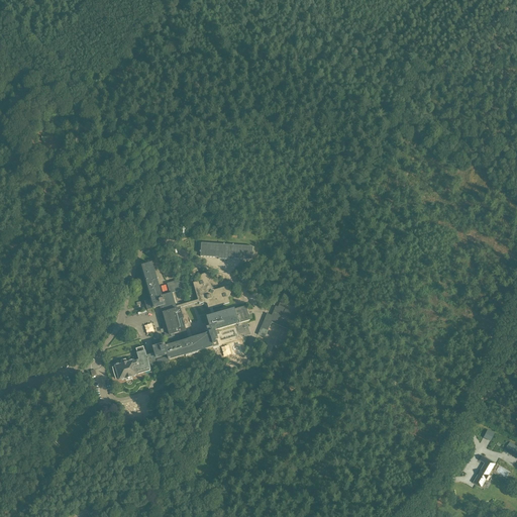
[(201,243),(200,256),(218,257),(218,260),(233,261),(233,259),(252,260),(252,246),(201,243)]
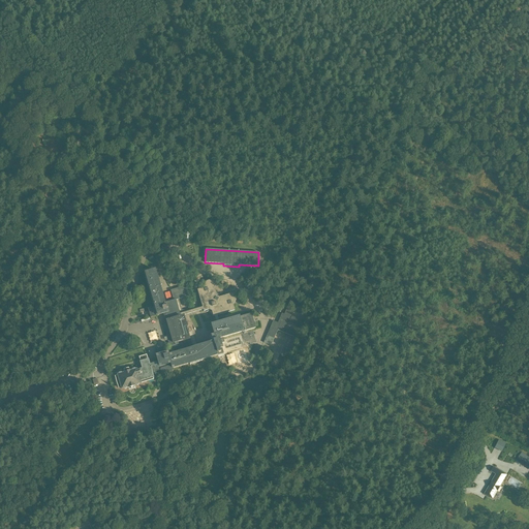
[(122,373),(121,373),(119,373),(119,374),(118,375),(122,389),(123,389),(124,389),(126,389),(127,387),(128,386),(128,387),(134,385),(135,384),(136,385),(138,384),(139,383),(141,383),(153,379),(153,377),(152,373),(152,372),(160,369),(161,374),(173,370),(173,368),(189,364),(190,365),(201,361),(201,360),(223,353),(220,343),(224,342),(223,337),(255,328),(251,314),(219,322),(217,315),(235,310),(234,305),(237,298),(236,292),(219,297),(217,296),(212,279),(207,281),(203,288),(197,289),(203,307),(180,314),(176,300),(188,297),(185,286),(170,290),(174,301),(164,303),(155,270),(146,273),(155,307),(148,309),(150,317),(163,313),(165,320),(162,321),(170,348),(172,354),(168,355),(167,352),(156,355),(157,359),(149,362),(148,360),(147,354),(138,356),(143,369),(137,371),(136,369),(135,370),(134,369),(132,369),(132,371),(130,371),(129,369),(123,371),(124,373),(122,373)]
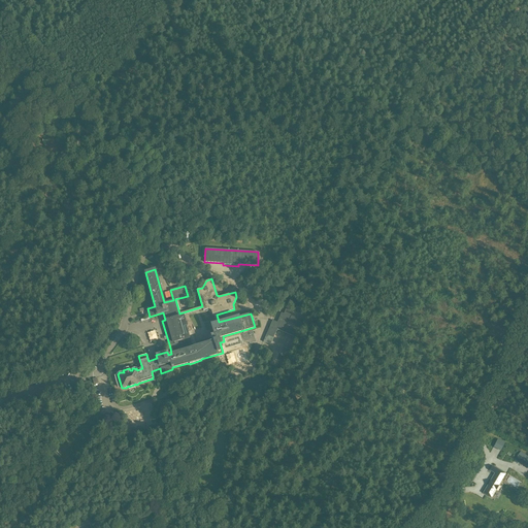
[(273,321),(264,342),(271,345),(277,330),(297,338),(304,322),(292,317),(294,311),(287,308),(285,315),(282,314),(277,323),(273,321)]
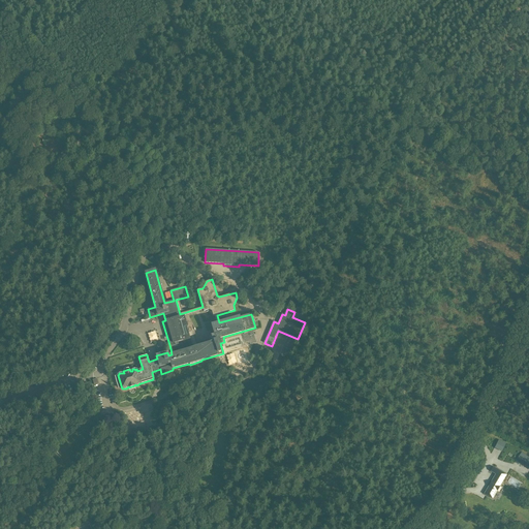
[(95,358),(90,366),(96,370),(101,361),(95,358)]
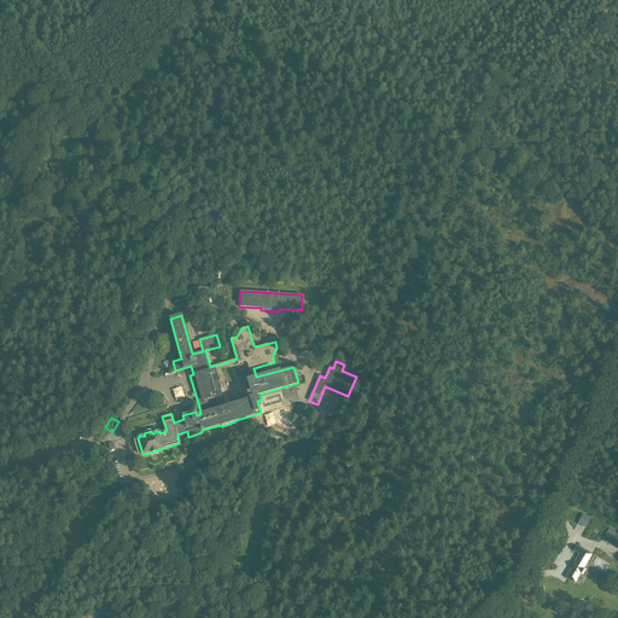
[(589,519),(583,516),(579,523),(586,526),(589,519)]
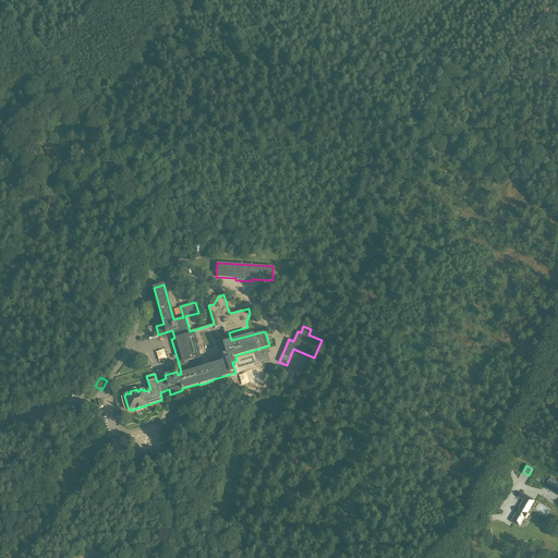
[(545,485),(557,494),(557,483),(550,478),(545,485)]
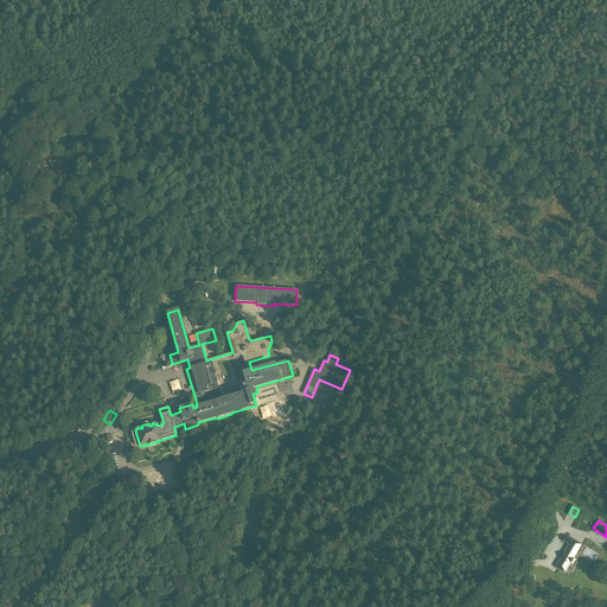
[(564,553),(563,553),(561,558),(557,564),(555,567),(560,569),(561,567),(564,569),(568,563),(570,564),(574,557),(573,557),(581,544),(566,536),(563,541),(569,544),(564,553)]
